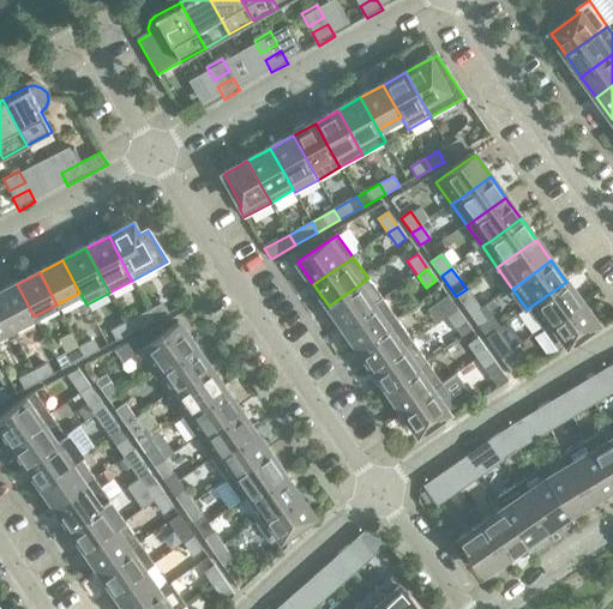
[(582,302),(566,282),(527,309),(542,331),(552,324),(582,302)]
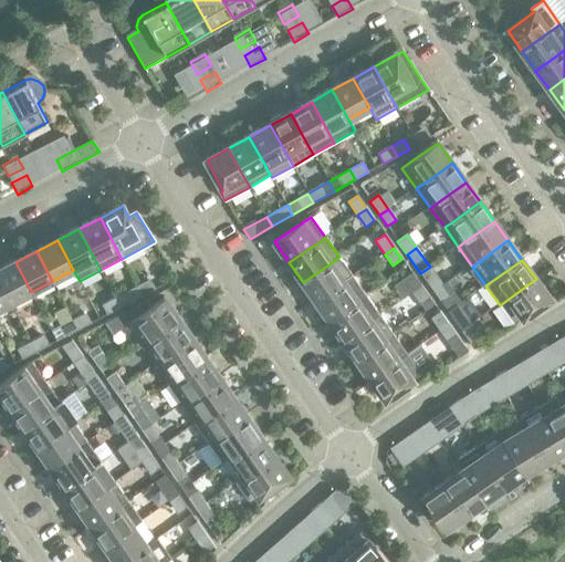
[(16,262),(0,270),(0,283),(10,303),(31,292),(16,262)]
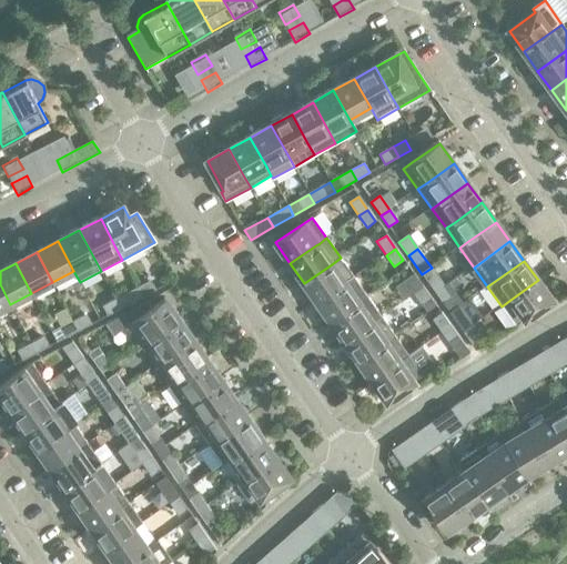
[(332,264),(304,283),(317,303),(345,283),(332,264)]
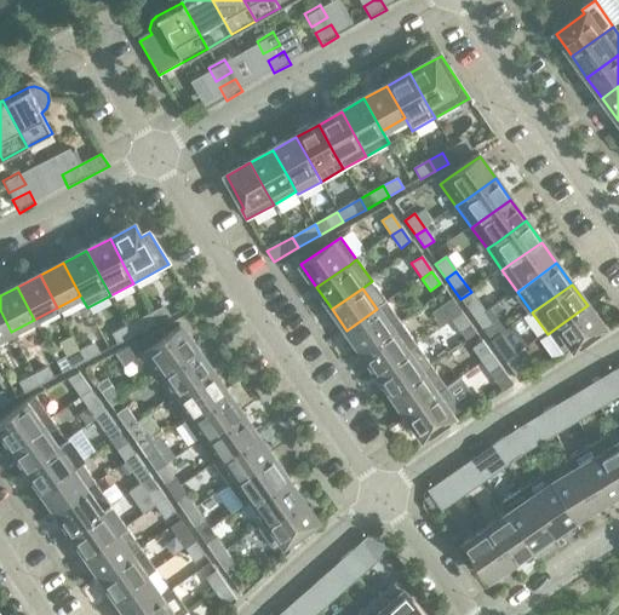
[(486,314),(471,292),(460,299),(476,321),(486,314)]
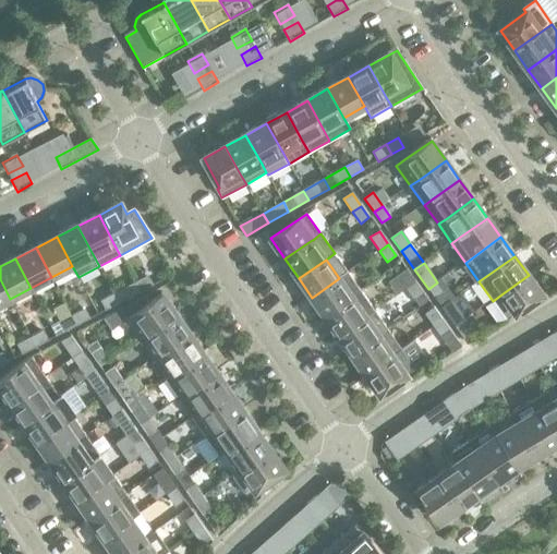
[(339,278),(312,298),(326,316),(352,298),(361,291),(348,273),(339,278)]
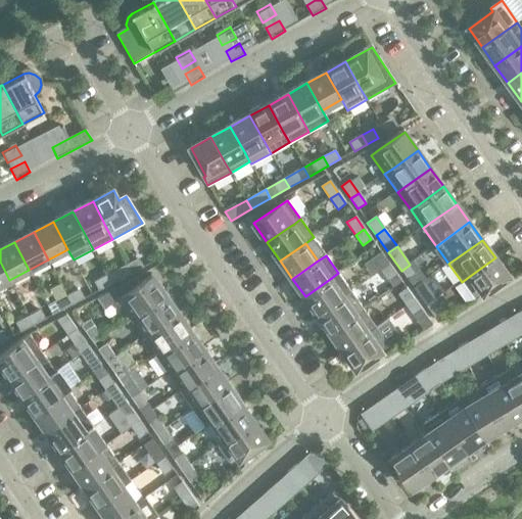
[(383,255),(375,262),(381,271),(389,265),(383,255)]
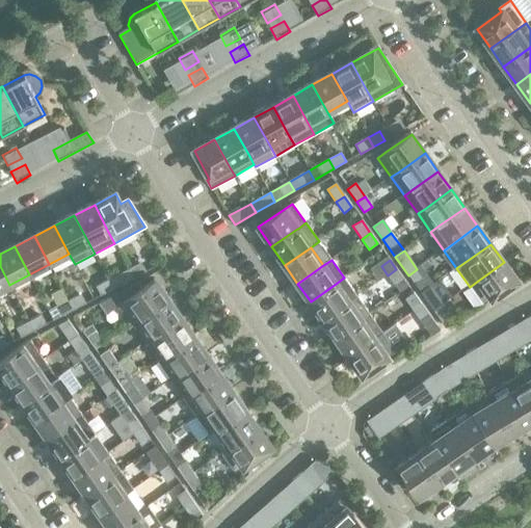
[(504,262),(478,281),(470,287),(483,306),(518,282),(504,262)]
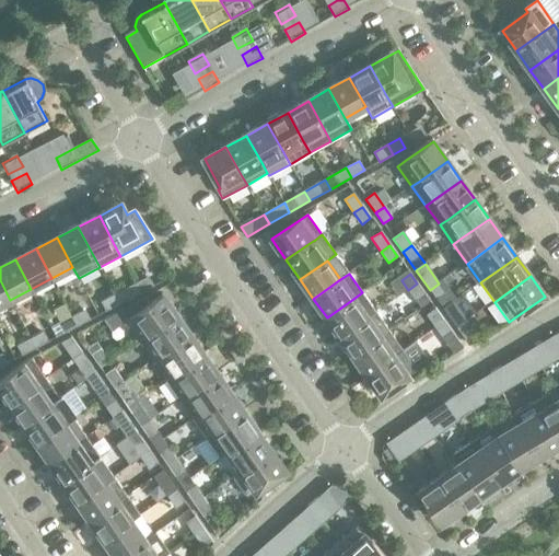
[(140,296),(153,288),(149,279),(135,286),(140,296)]
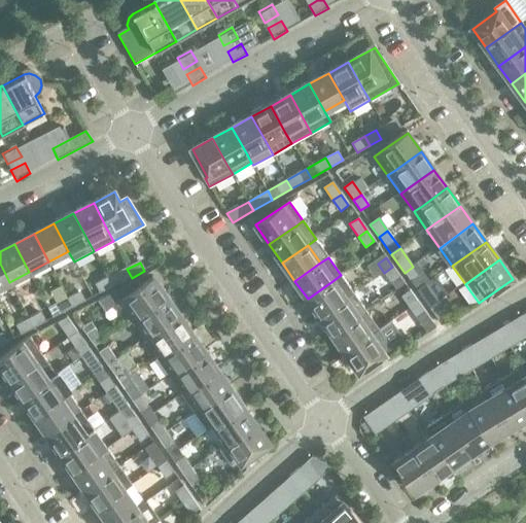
[(0,286),(9,282),(0,264),(0,286)]
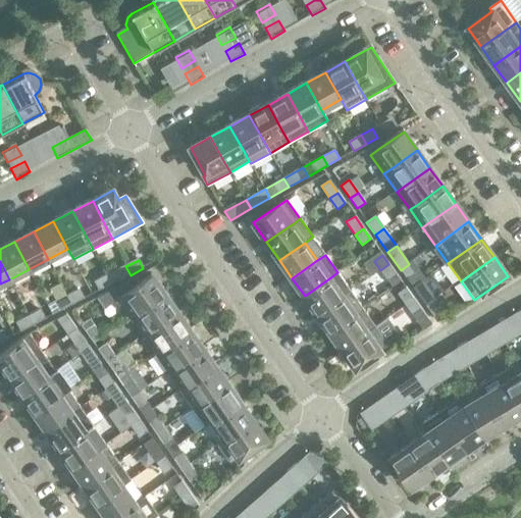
[(396,273),(388,264),(380,270),(387,278),(396,273)]
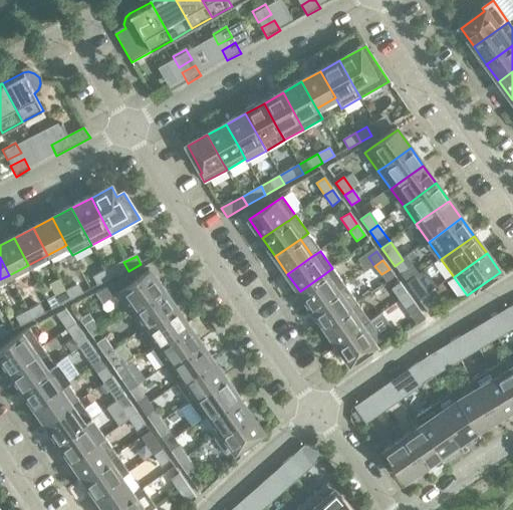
[(411,270),(403,260),(395,266),(403,276),(411,270)]
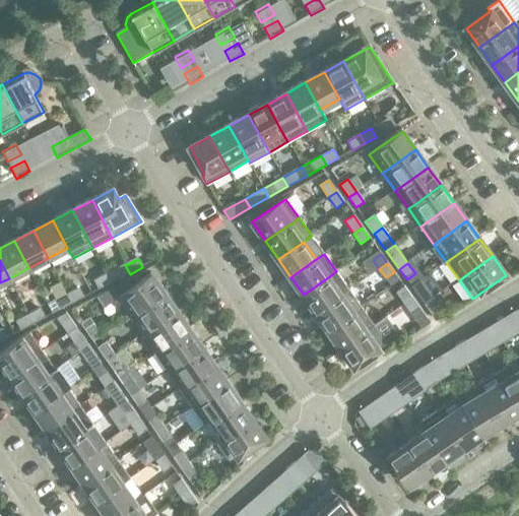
[(119,269),(107,275),(111,283),(123,277),(119,269)]
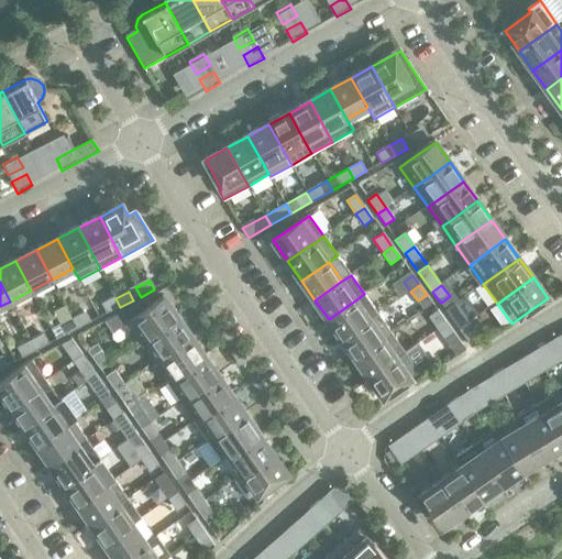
[(355,300),(329,319),(342,339),(370,320),(378,314),(364,294),(355,300)]
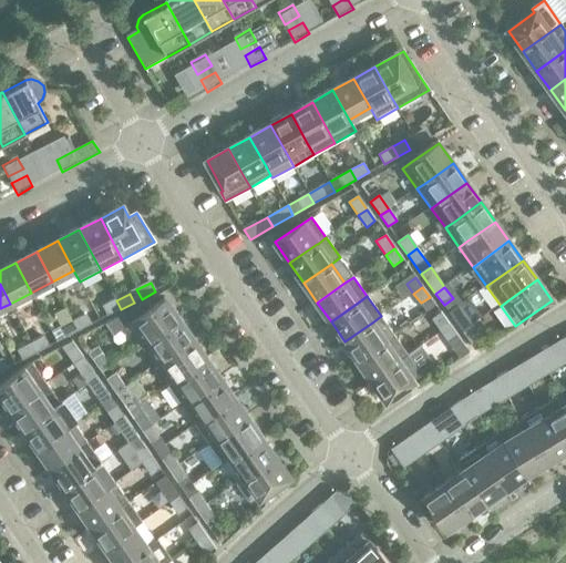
[(165,299),(126,326),(141,347),(179,320),(165,299)]
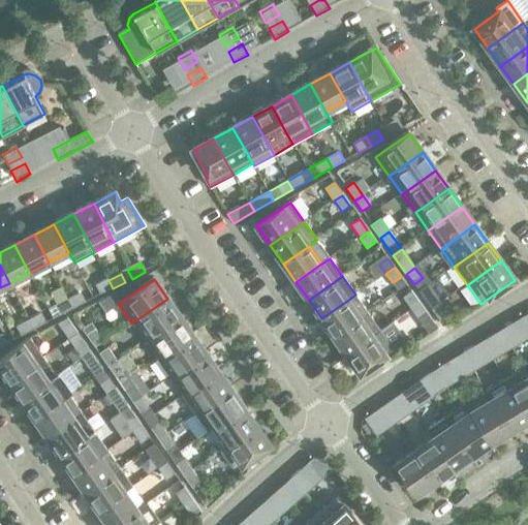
[(100,296),(113,288),(109,280),(95,286),(100,296)]
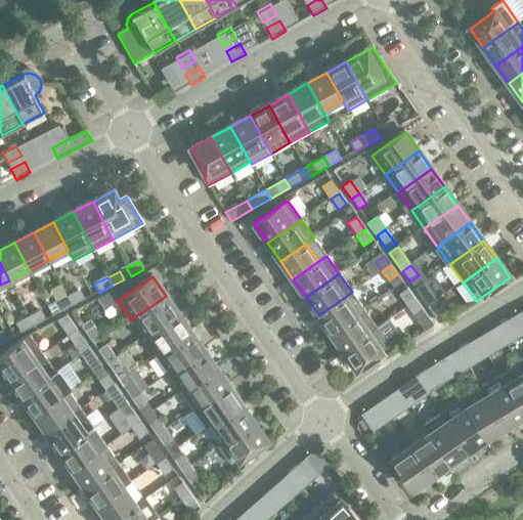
[(73,306),(85,300),(80,291),(68,297),(73,306)]
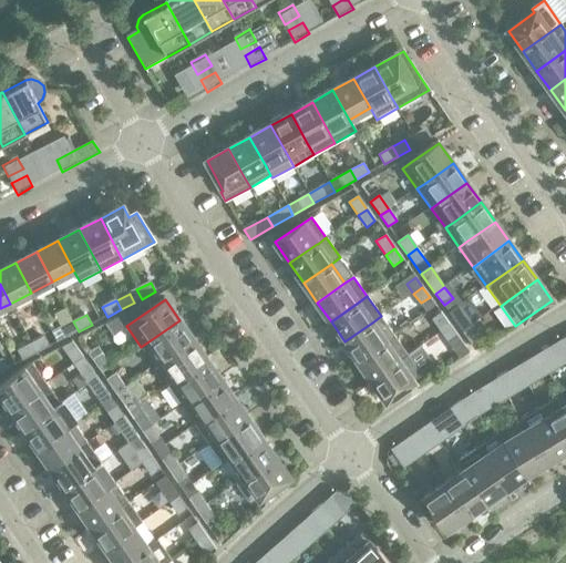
[(473,326),(465,315),(456,321),(463,333),(473,326)]
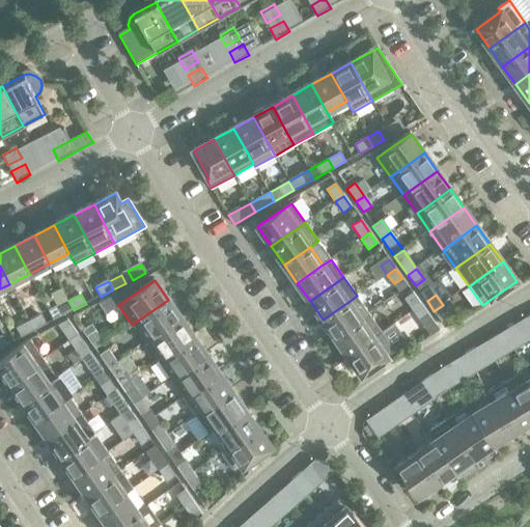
[(361,320),(362,320),(369,314),(357,296),(349,302),(323,320),(335,338),(361,320)]
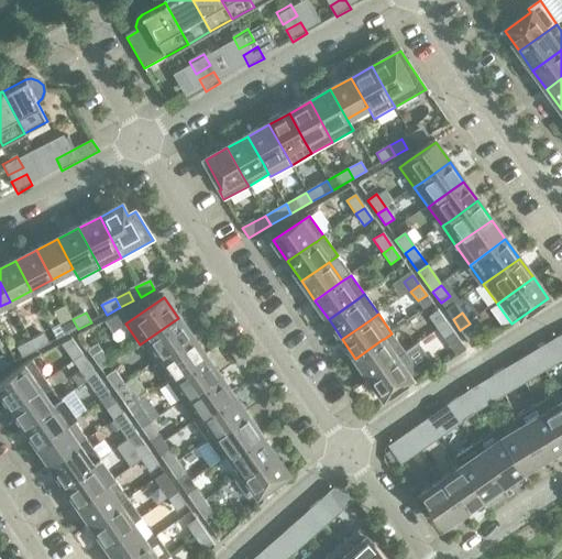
[(448,324),(440,314),(431,320),(438,330),(448,324)]
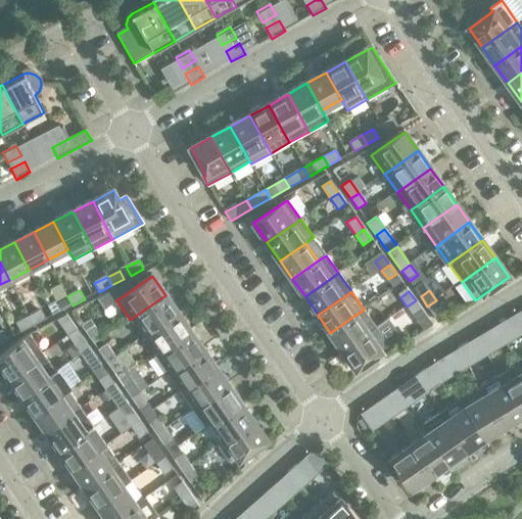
[(143,338),(178,313),(165,295),(130,320),(143,338)]
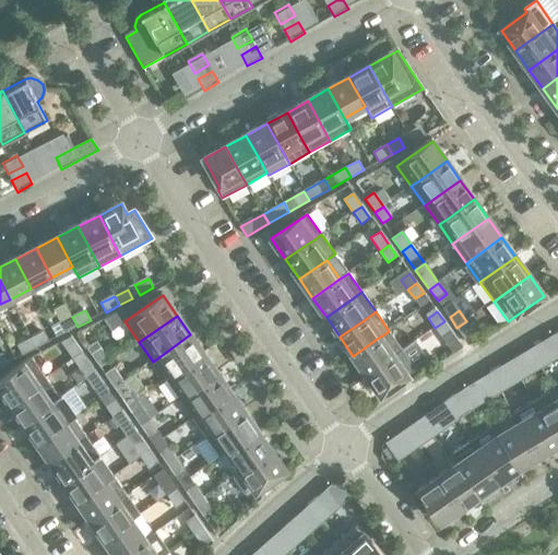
[(64,334),(78,327),(72,317),(59,325),(64,334)]
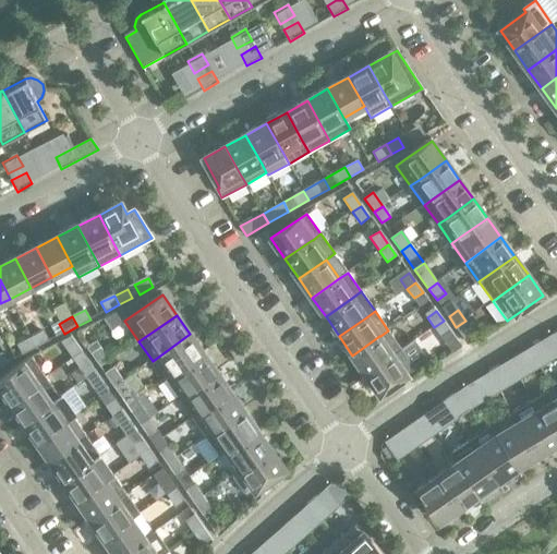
[(450,330),(444,321),(434,327),(442,337),(450,330)]
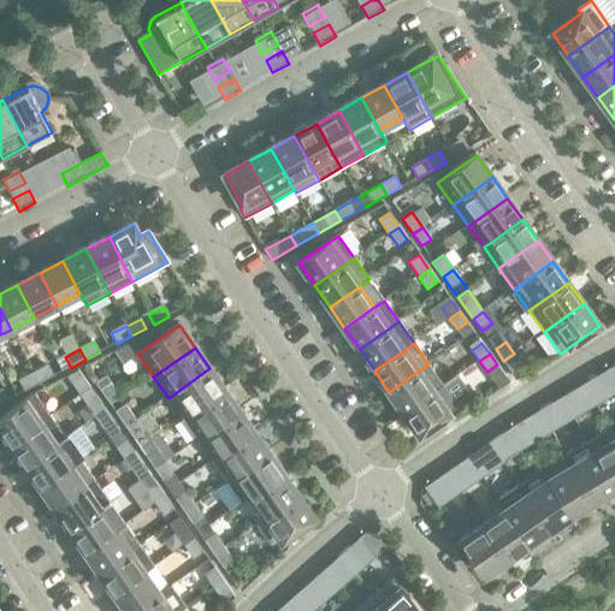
[(520,363),(514,354),(503,361),(510,371),(520,363)]
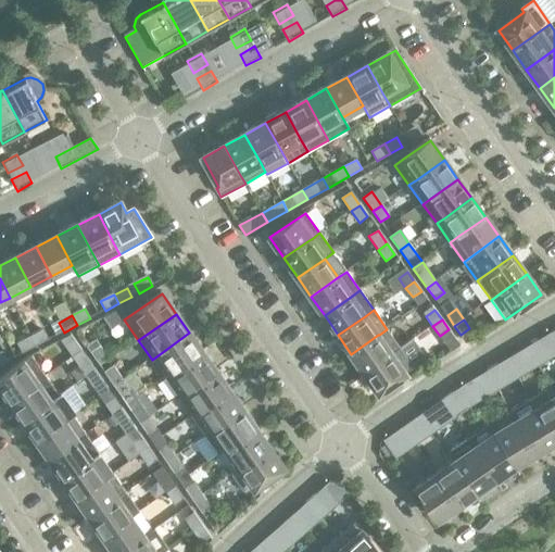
[(378,335),(351,354),(365,373),(391,354),(401,348),(387,329),(379,335),(378,335)]
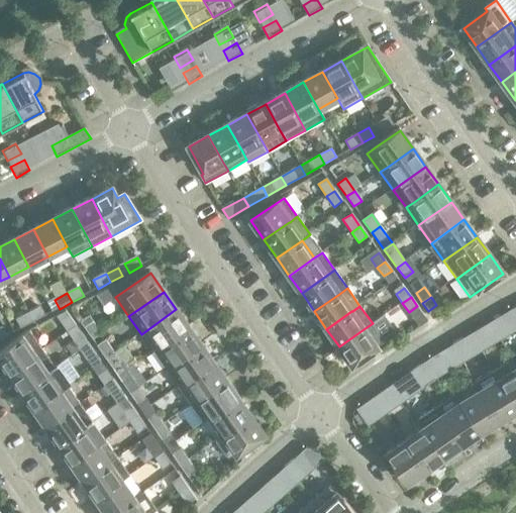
[(33,322),(45,316),(40,307),(28,313),(33,322)]
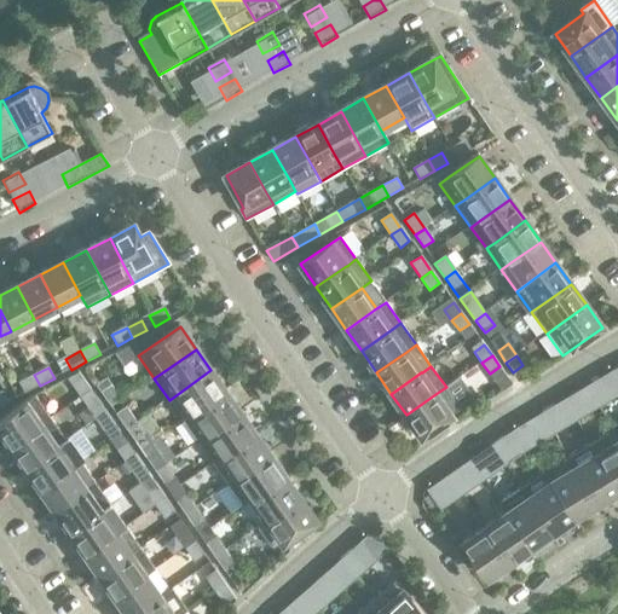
[(211,370),(169,400),(184,421),(226,392),(211,370)]
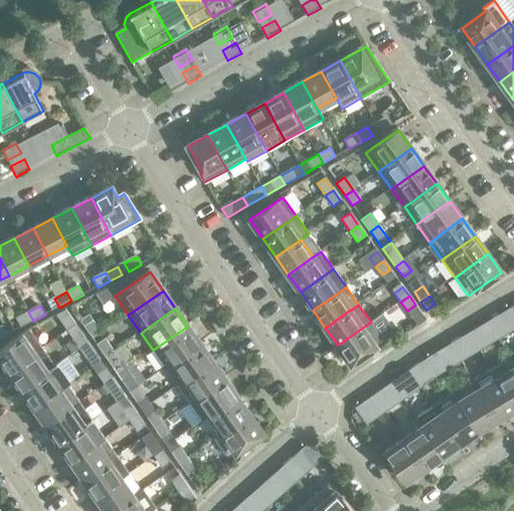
[(513,317),(510,311),(502,316),(508,327),(513,324),(513,317)]
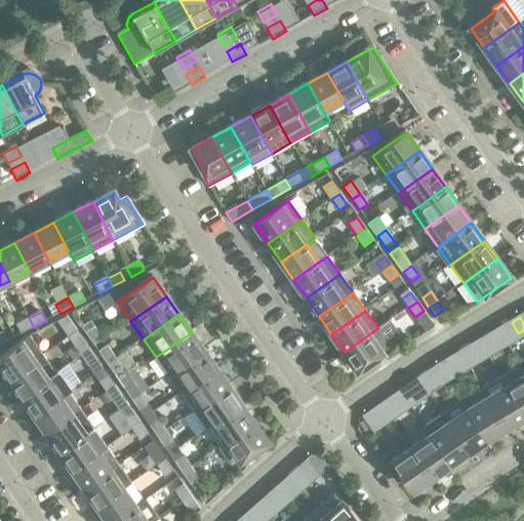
[(34,327),(29,318),(16,325),(22,334),(34,327)]
